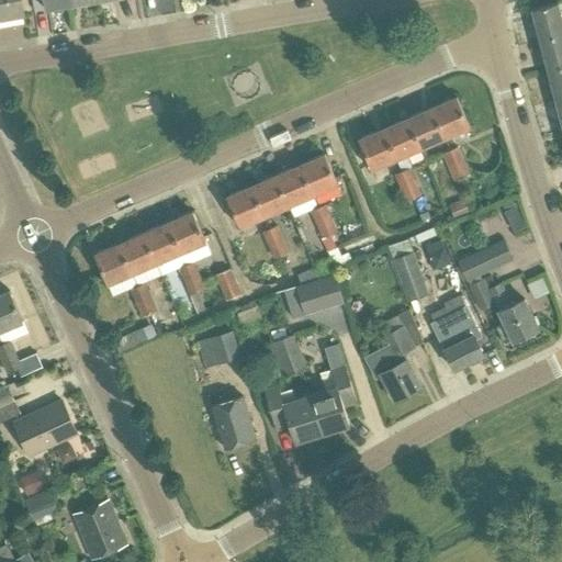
[(0,0),(0,18),(23,13),(21,0),(0,0)]
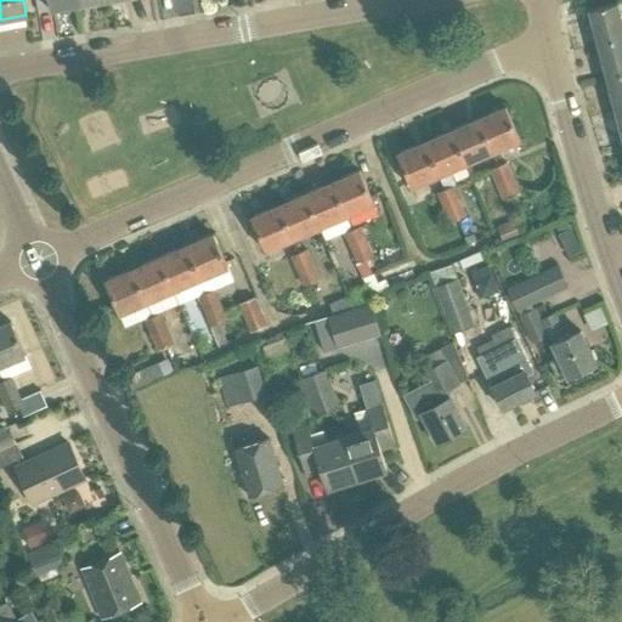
[(588,10),(597,44),(621,37),(621,23),(616,3),(588,10)]
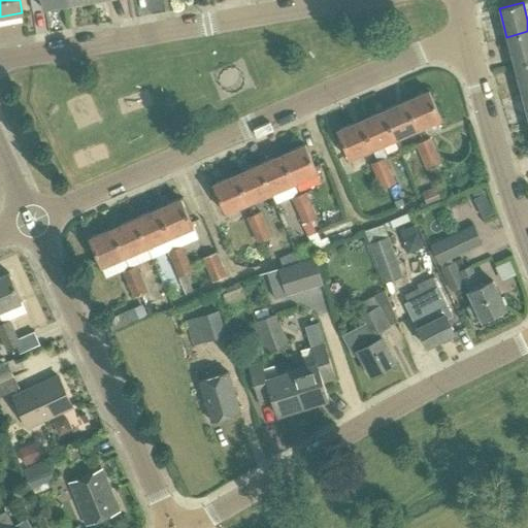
[(527,31),(506,37),(514,64),(527,60),(527,31)]
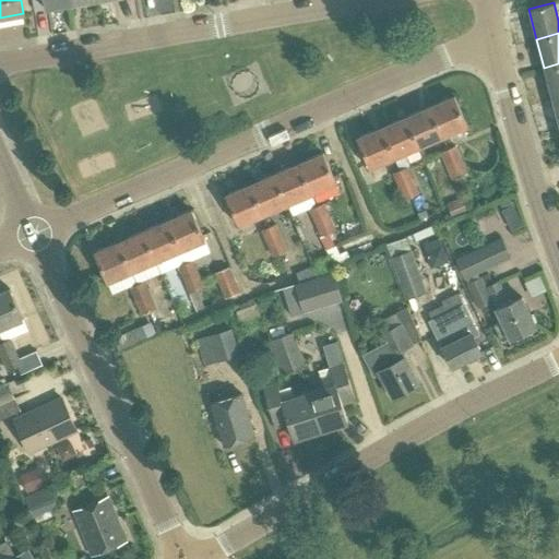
[(558,63),(544,68),(551,99),(558,97),(558,63)]
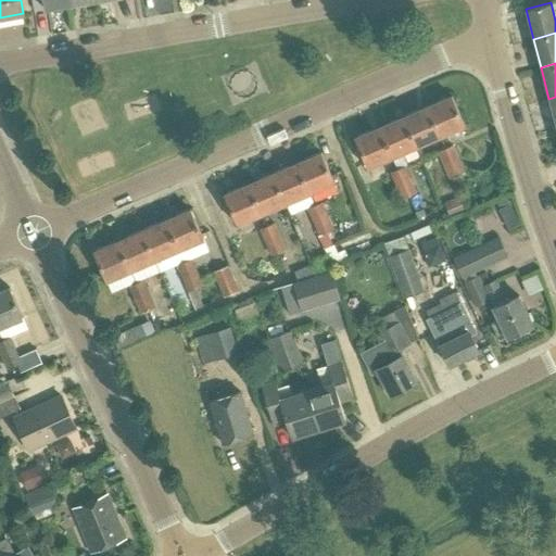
[(426,106),(440,137),(465,126),(452,96),(426,106)]
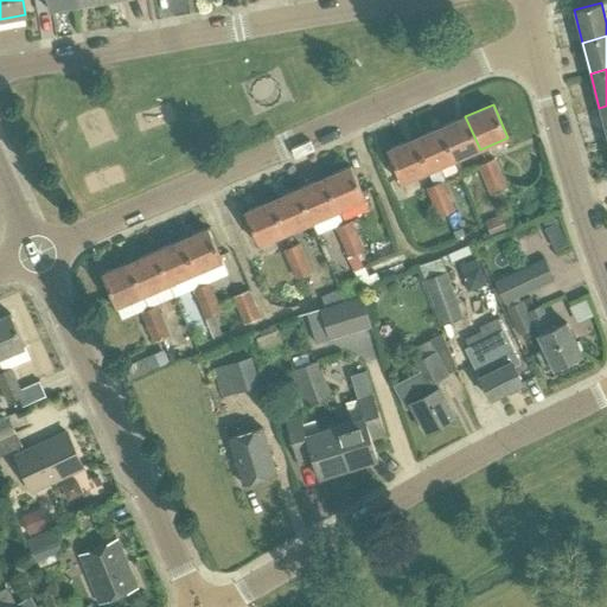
[(440,127),(454,160),(480,149),(465,116),(440,127)]
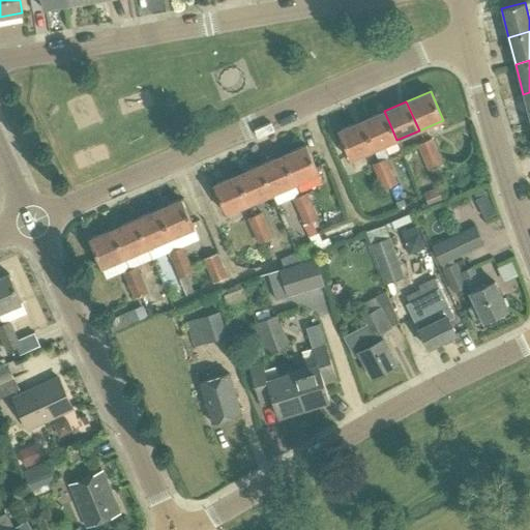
[(384,111),(361,121),(374,150),(396,140),(384,111)]
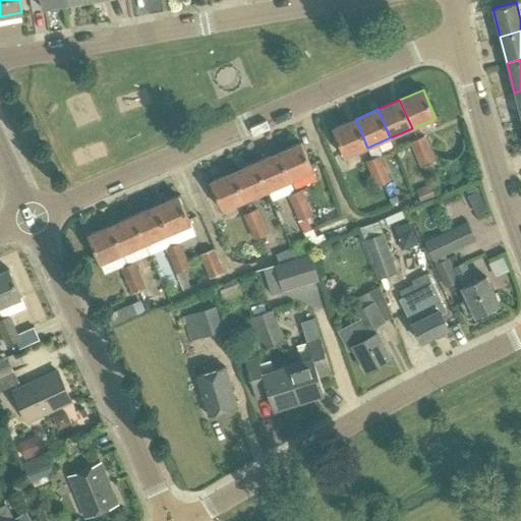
[(367,148),(355,119),(332,128),(344,157),(367,148)]
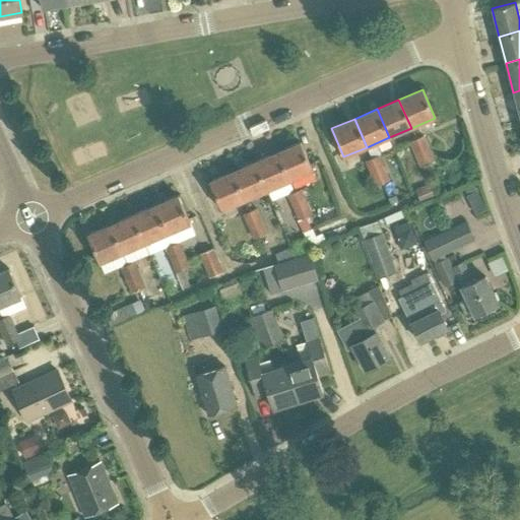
[(410,141),(415,153),(429,147),(424,135),(410,141)]
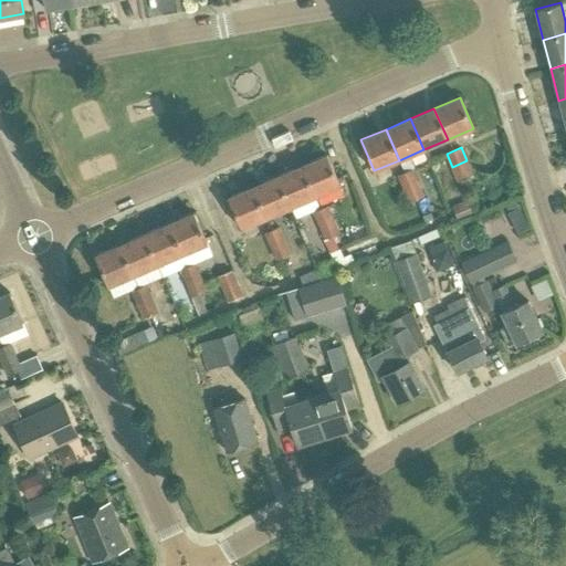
[(301,166),(314,197),(341,185),(326,155),(301,166)]
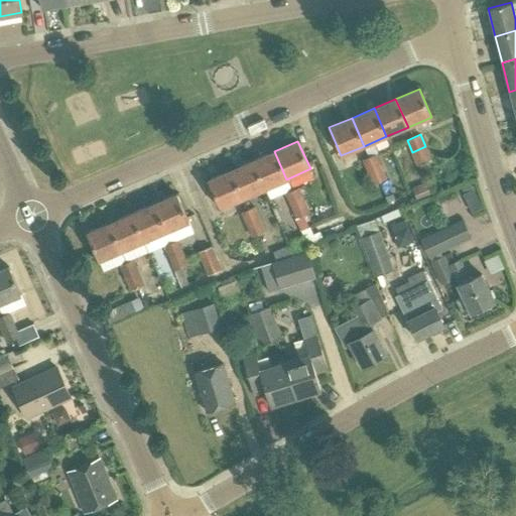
[(425,146),(412,152),(417,164),(430,158),(425,146)]
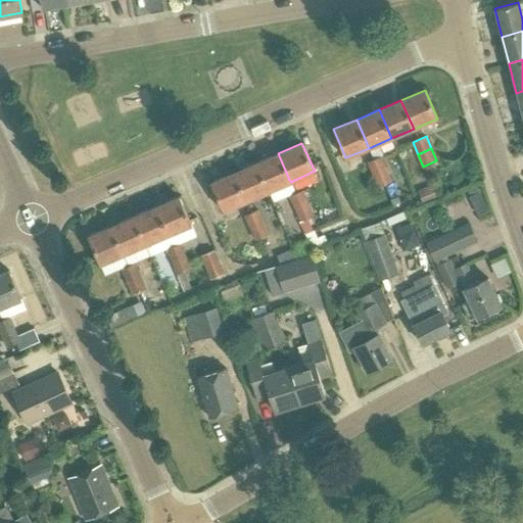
[(278,153),(255,163),(268,191),(290,182),(278,153)]
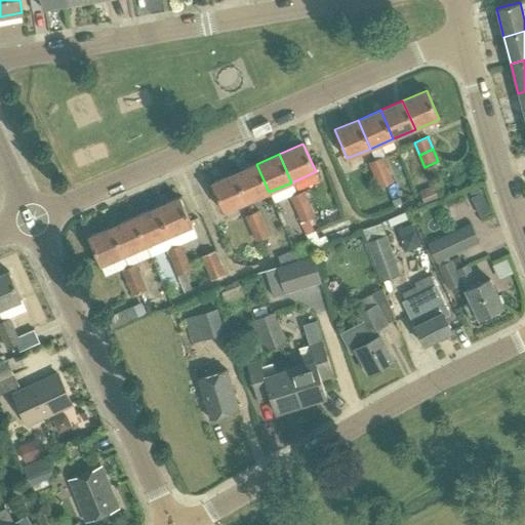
[(373,174),(387,169),(381,157),(368,162),(373,174)]
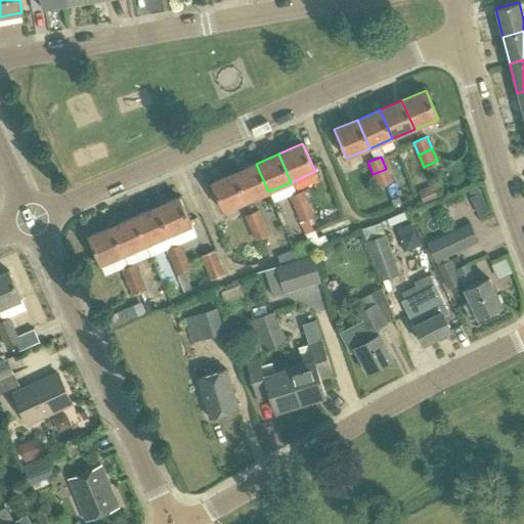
[(268,191),(256,164),(233,173),(246,202),(268,191)]
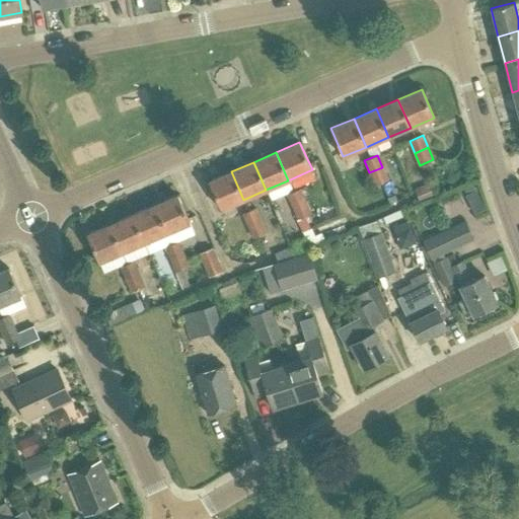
[(388,179),(382,167),(369,172),(374,184),(388,179)]
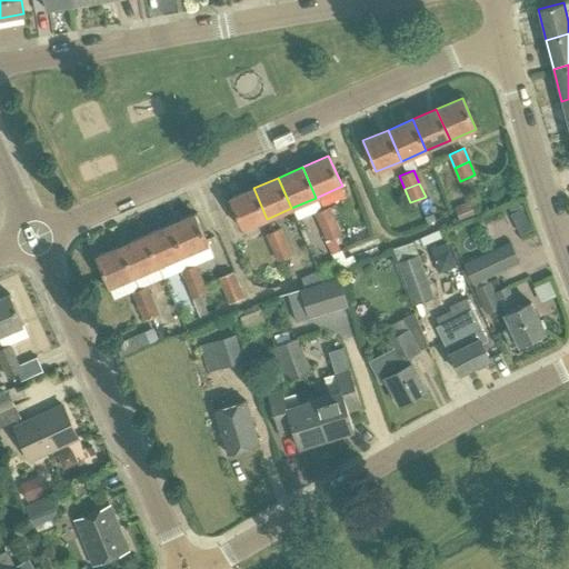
[(243,229),(267,219),(253,188),(230,198),(243,229)]
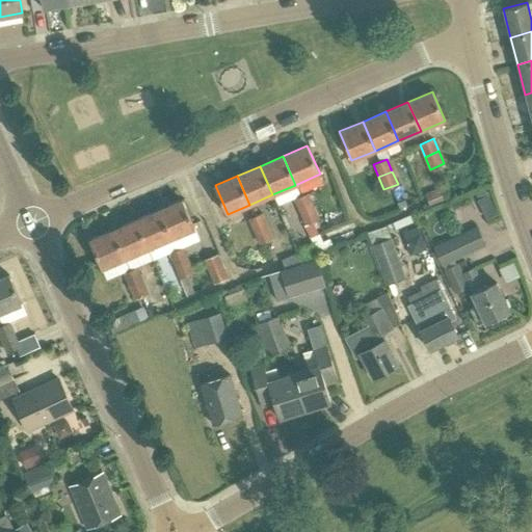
[(425,194),(430,208),(451,198),(446,185),(425,194)]
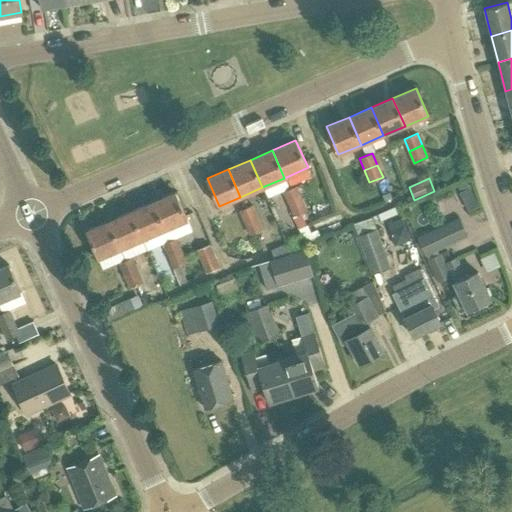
[(288,204),(301,198),(296,186),(283,192),(288,204)]
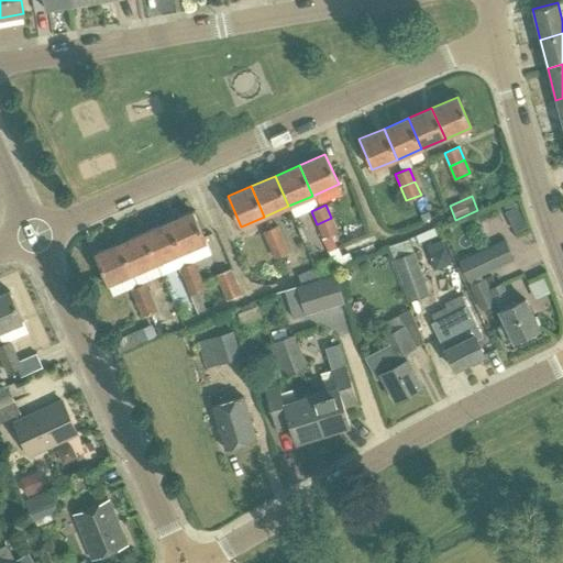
[(167,222),(180,253),(206,242),(192,211),(167,222)]
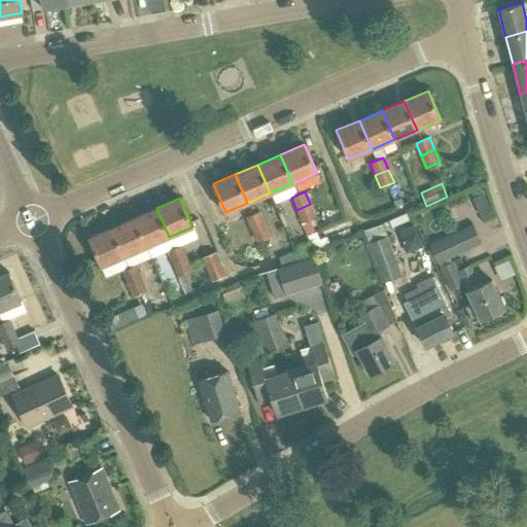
[(315,216),(310,204),(296,210),(302,221),(315,216)]
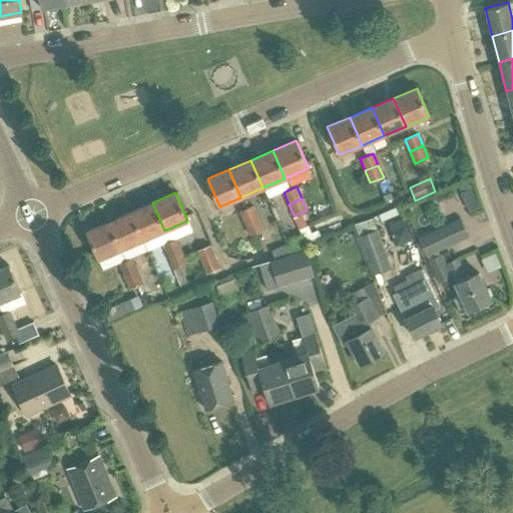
[(142,239),(164,230),(152,202),(130,212),(142,239)]
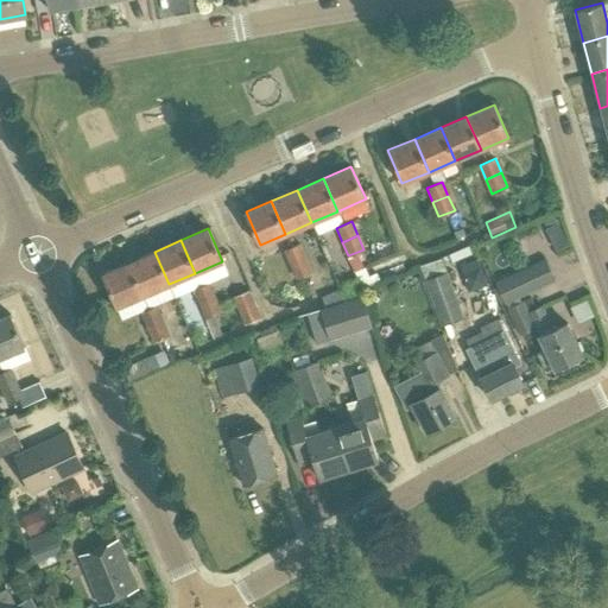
[(283,251),(289,265),(305,258),(298,244),(283,251)]
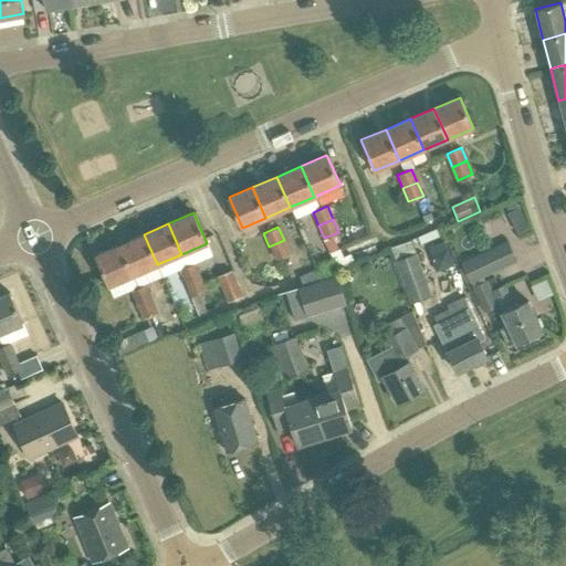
[(157,264),(144,234),(119,244),(133,275),(157,264)]
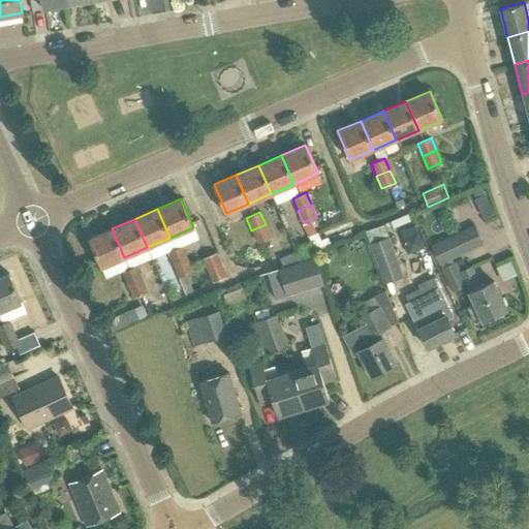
[(266,224),(251,230),(257,243),(271,237),(266,224)]
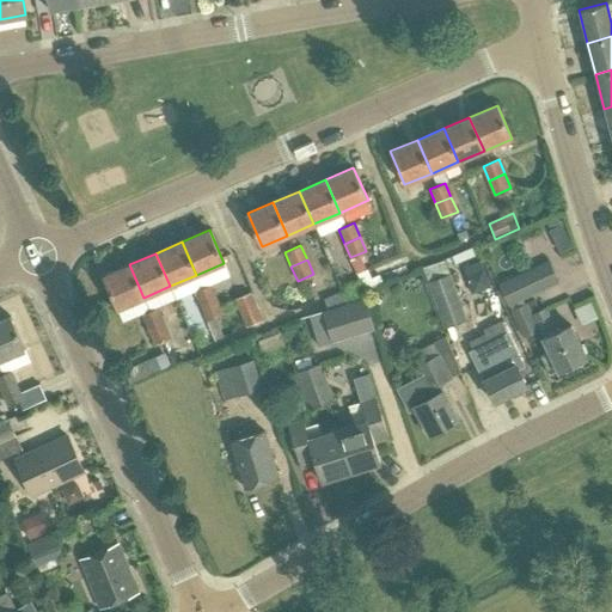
[(144,298),(129,264),(102,276),(117,310),(144,298)]
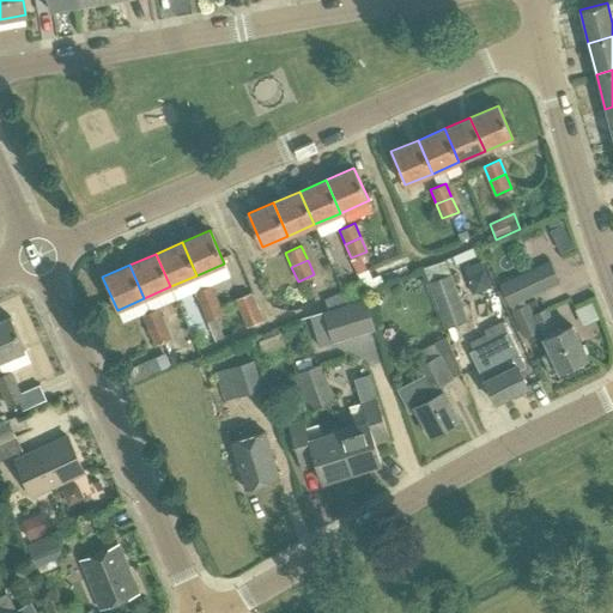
[(509,307),(510,307),(523,301),(538,293),(528,271),(498,284),(509,307)]
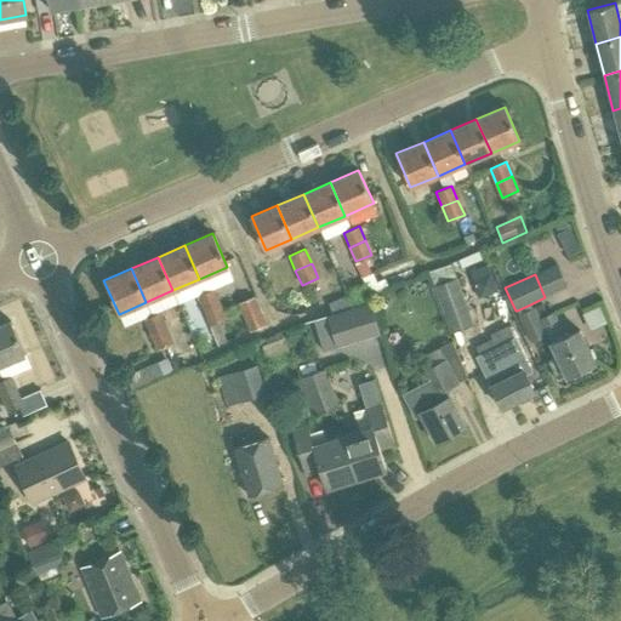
[(433,289),(450,334),(472,325),(455,280),(433,289)]
